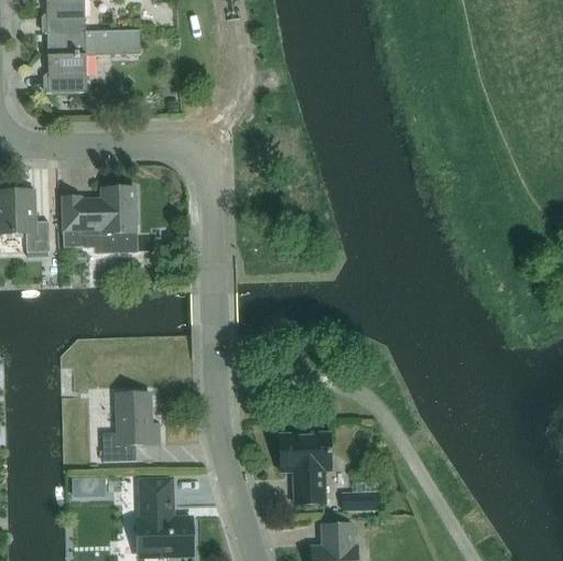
[(43,0),(44,32),(86,31),(86,30),(84,0),(43,0)]
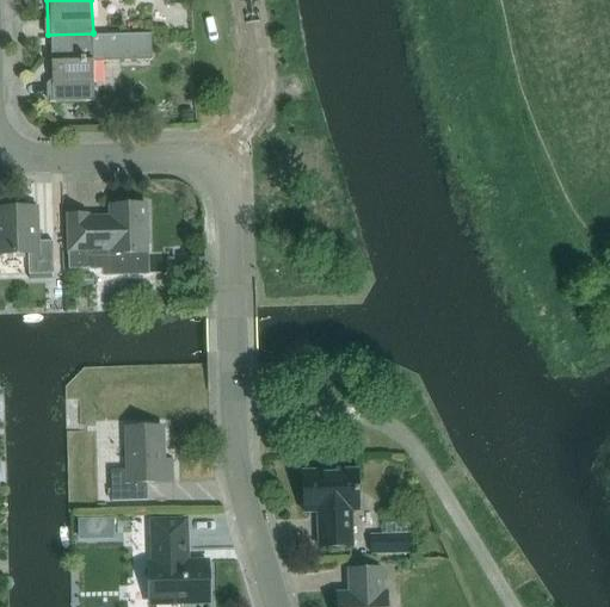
[(48,35),(50,95),(50,99),(94,98),(93,59),(152,57),(152,31),(93,32),(93,33),(48,35)]
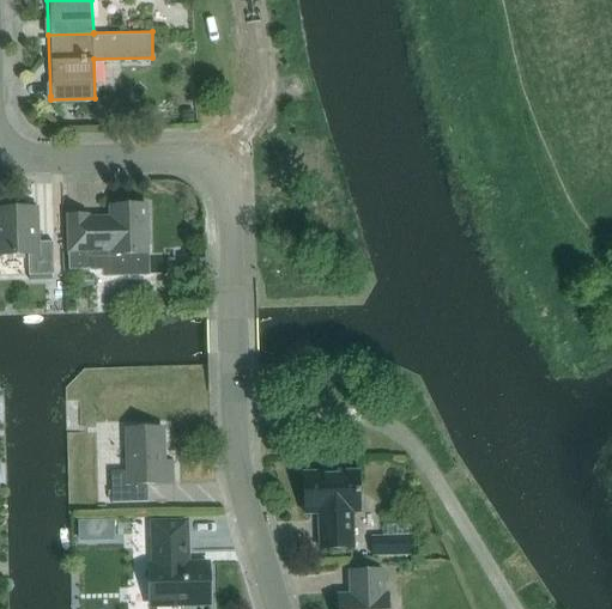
[(111,214),(91,215),(91,211),(67,212),(68,254),(70,254),(70,268),(91,267),(90,249),(111,248),(111,251),(149,251),(147,202),(110,203),(111,214)]
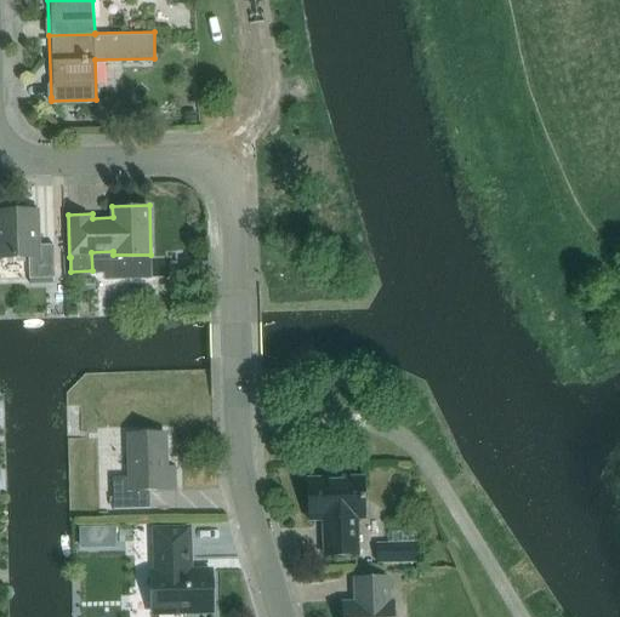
[(29,276),(55,275),(55,243),(40,243),(39,209),(0,209),(0,256),(29,255),(29,276)]
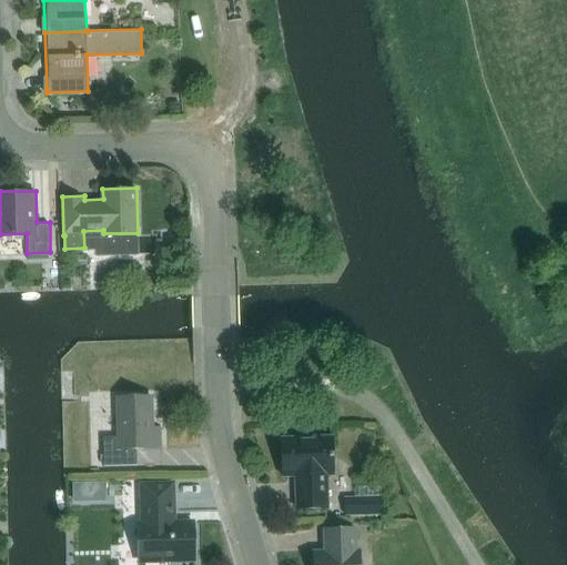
[(137,447),(161,446),(160,425),(152,426),(151,394),(119,395),(119,435),(103,435),(104,464),(137,463),(137,447)]
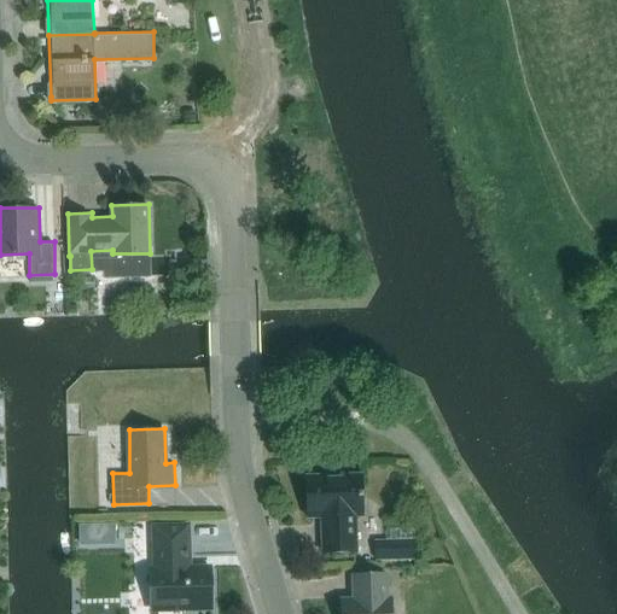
[(356,514),(364,514),(362,473),(307,474),(308,515),(325,514),(325,521),(322,522),(322,551),(356,550),(356,514)]
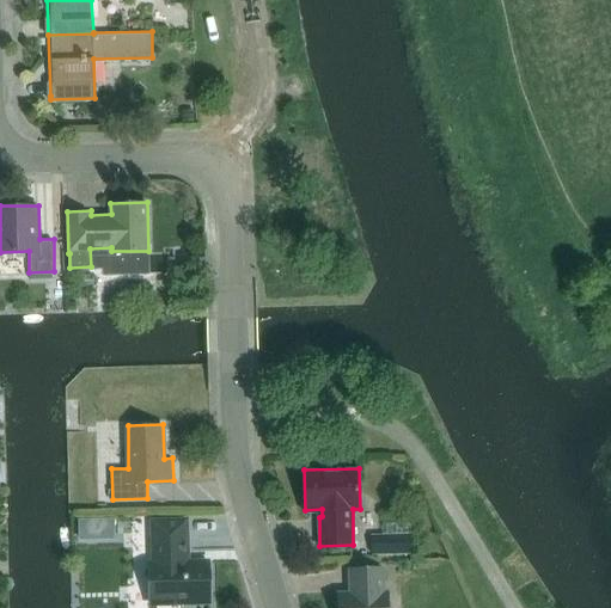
[(114,517),(104,519),(105,538),(115,536),(114,517)]
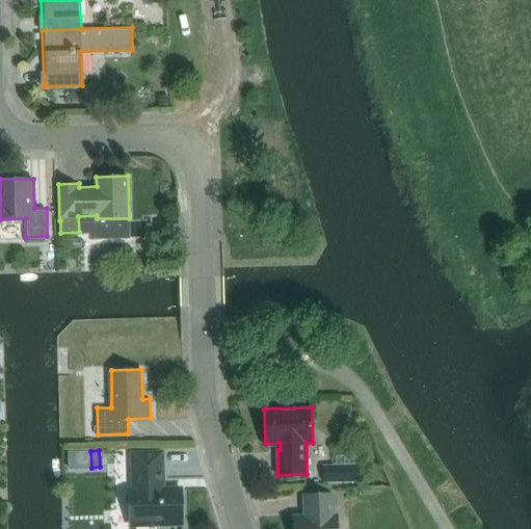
[(133,488),(130,488),(131,524),(182,523),(181,486),(159,487),(159,476),(162,476),(162,451),(132,452),(133,488)]
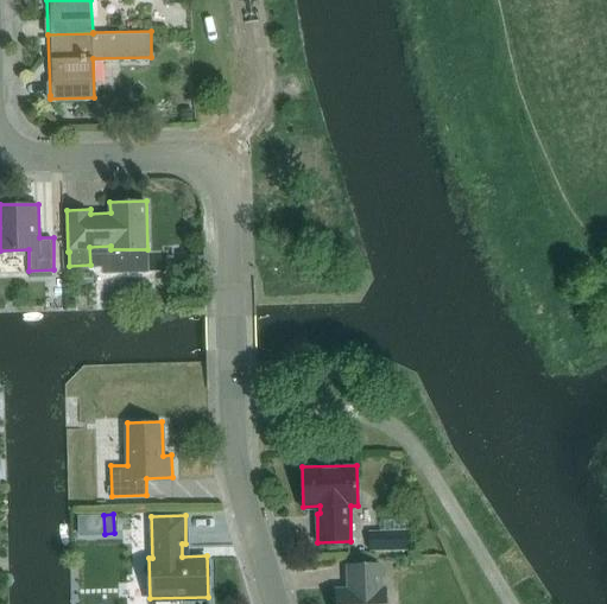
[(409,548),(409,527),(368,528),(370,550),(409,548)]
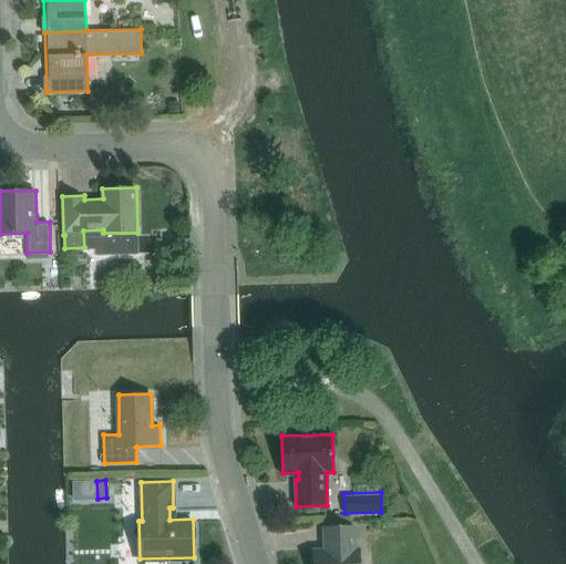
[(314,563),(359,563),(359,547),(356,547),(354,525),(323,526),(325,549),(314,549),(314,563)]
